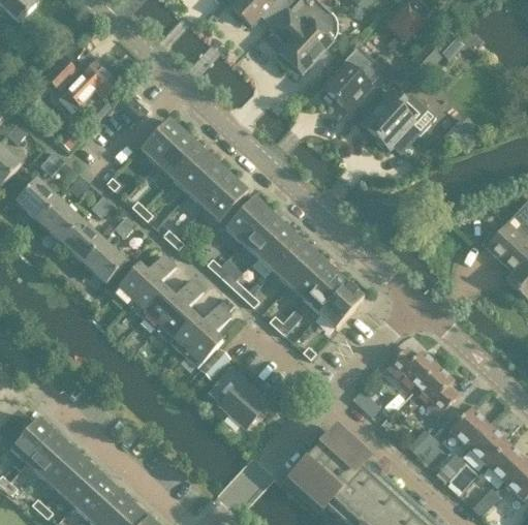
[(0,0),(0,5),(18,23),(35,5),(29,0),(0,0)]
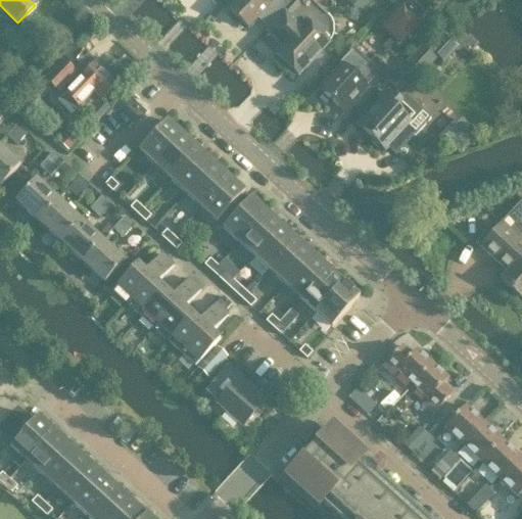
[(235,0),(228,8),(247,27),(261,12),(270,21),(289,0),(235,0)]
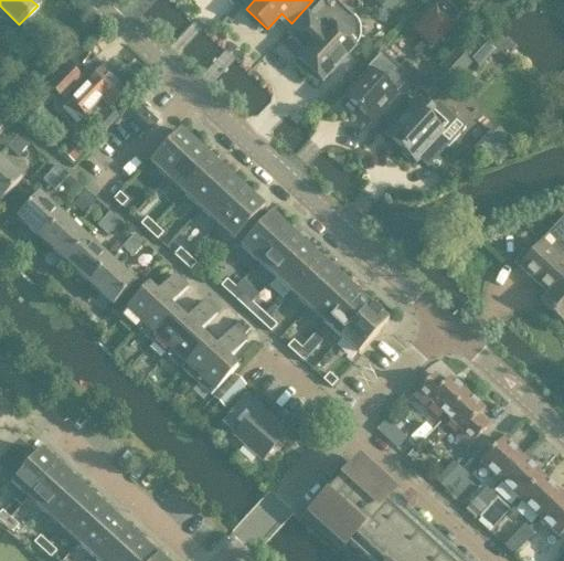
[(319,0),(289,33),(305,48),(297,56),(321,80),(353,44),(357,40),(359,34),(359,24),(357,20),(352,16),(336,0),(319,0)]
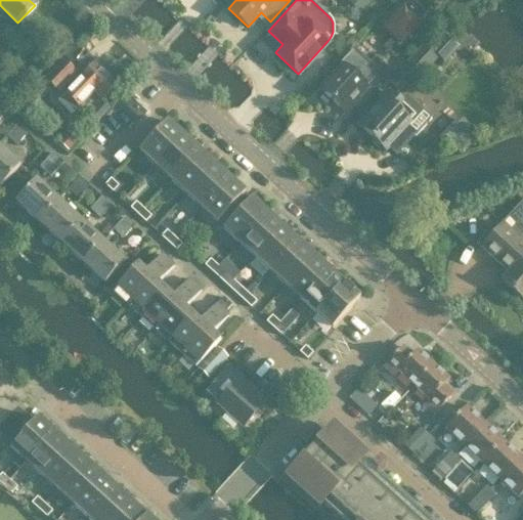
[(400,40),(419,19),(425,13),(411,0),(407,0),(385,25),(400,40)]
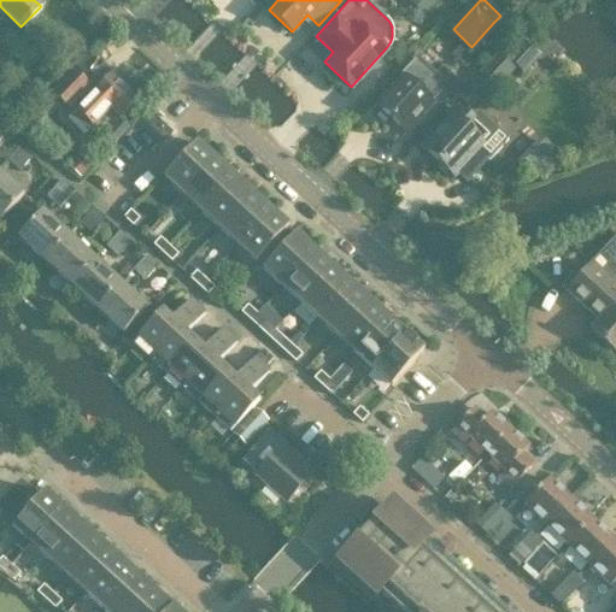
[(500,48),(458,94),(469,105),(491,81),(496,86),(515,64),(522,71),(537,54),(521,40),(508,56),(500,48)]
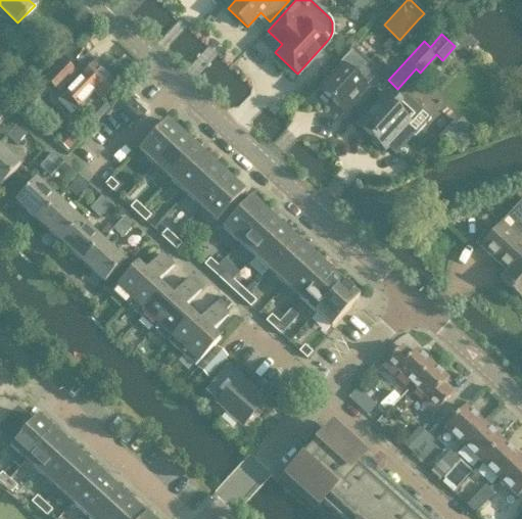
[(388,37),(381,45),(393,57),(400,49),(388,37)]
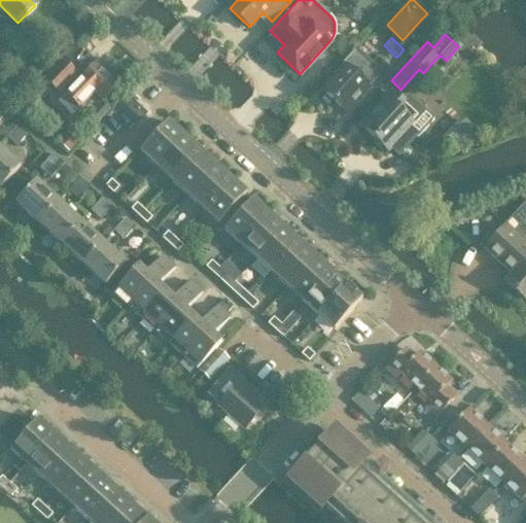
[(345,65),(322,89),(345,110),(367,85),(367,84),(380,71),(354,47),(342,62),(345,65)]
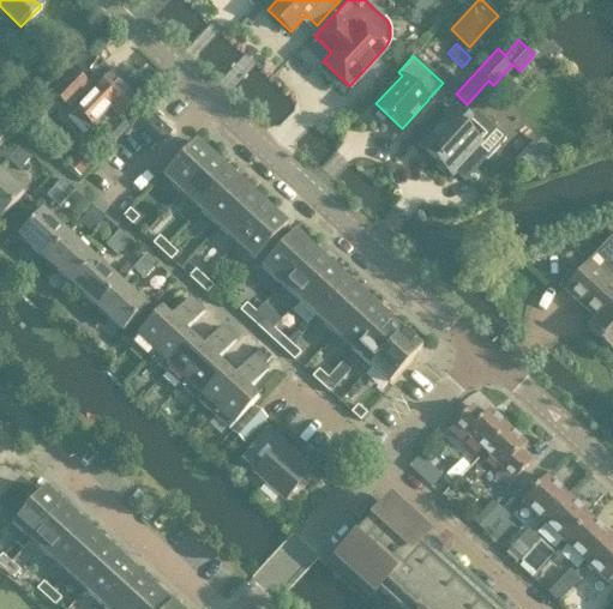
[(73,68),(53,89),(66,102),(86,82),(73,68)]
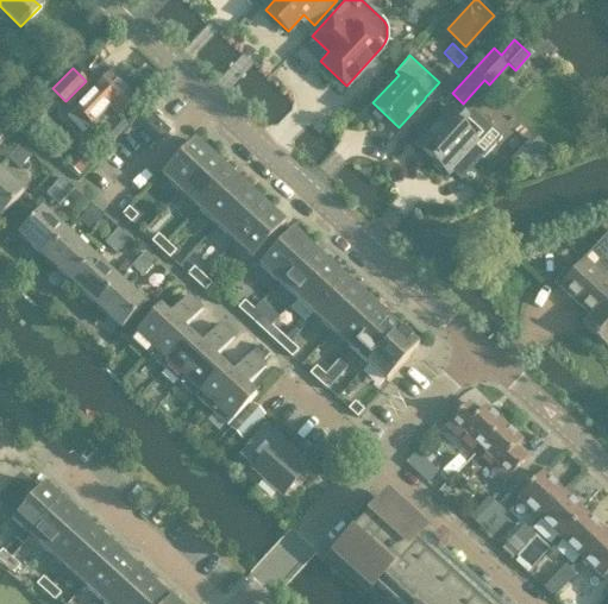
[(108,70),(74,105),(91,120),(107,102),(117,112),(133,95),(108,70)]
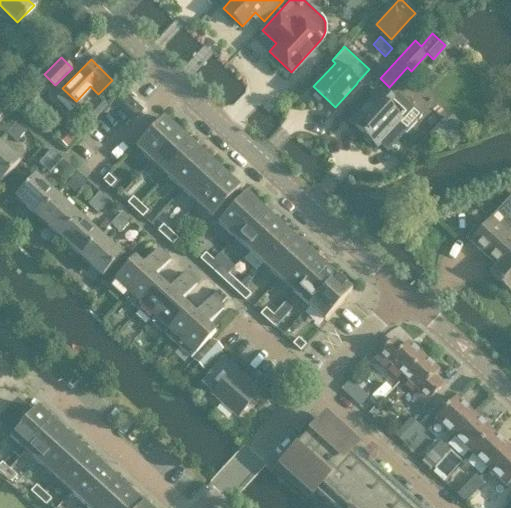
[(379,89),(349,121),(363,134),(361,137),(368,144),(371,141),(373,144),(375,141),(385,150),(406,128),(396,118),(398,117),(409,104),(396,92),(390,98),(379,89)]
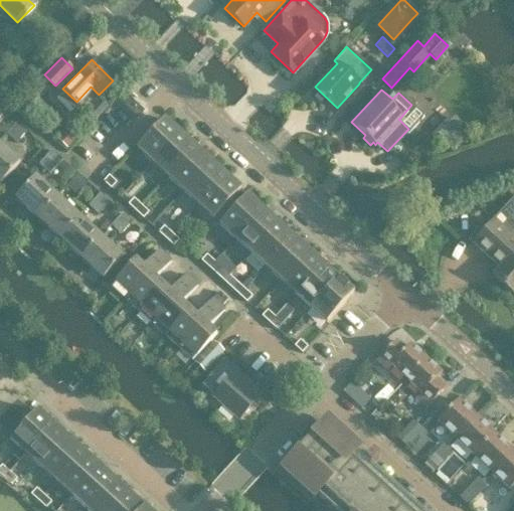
[(125,92),(119,99),(137,116),(143,109),(125,92)]
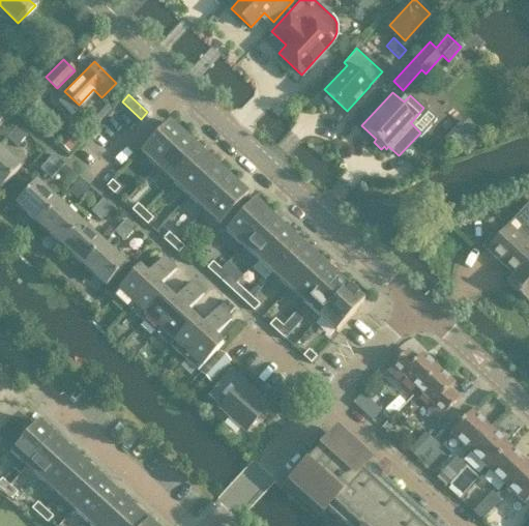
[(463,115),(442,137),(459,153),(479,132),(463,115)]
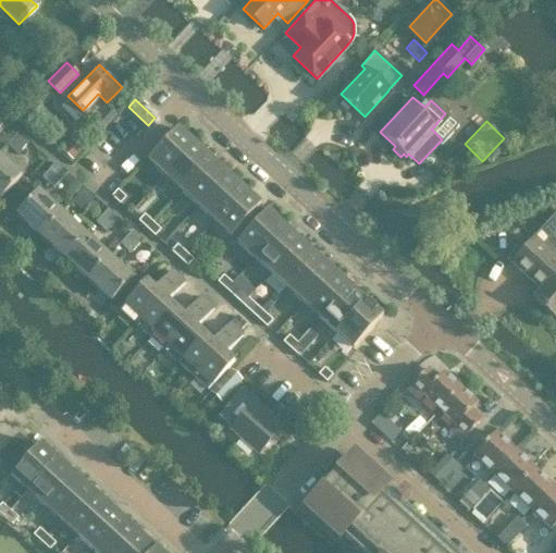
[(176,126),(147,158),(163,173),(193,142),(176,126)]
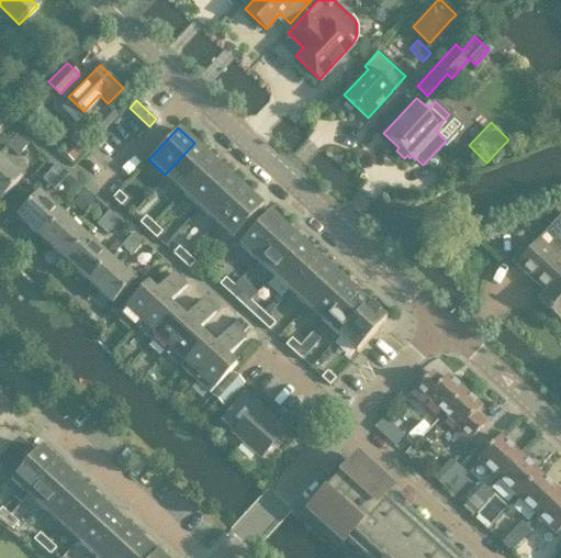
[(29,141),(18,131),(6,145),(17,155),(29,141)]
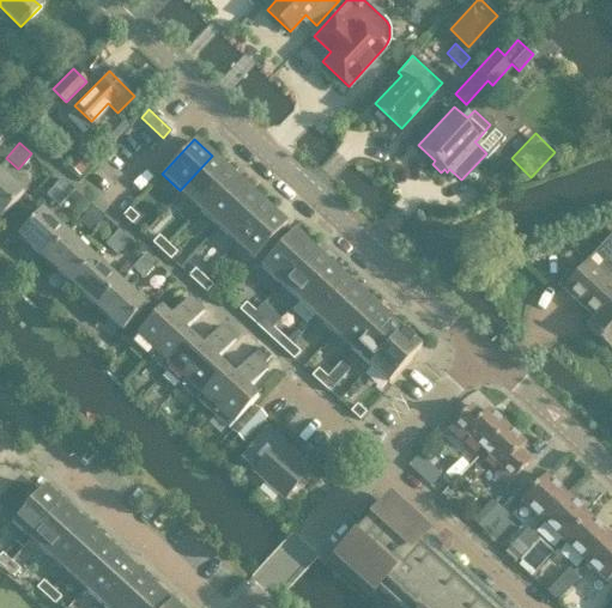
[(71,165),(80,165),(80,154),(71,154),(71,165)]
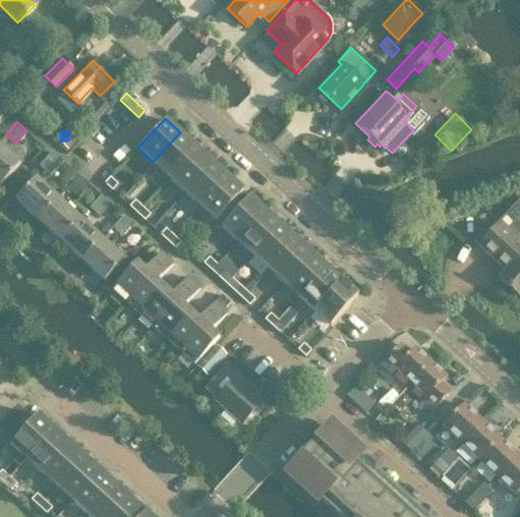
[(180,132),(153,162),(168,176),(195,147),(180,132)]
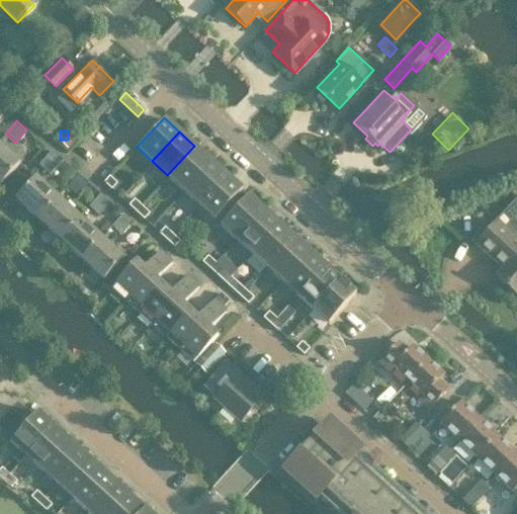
[(194,146),(167,175),(182,190),(209,160),(194,146)]
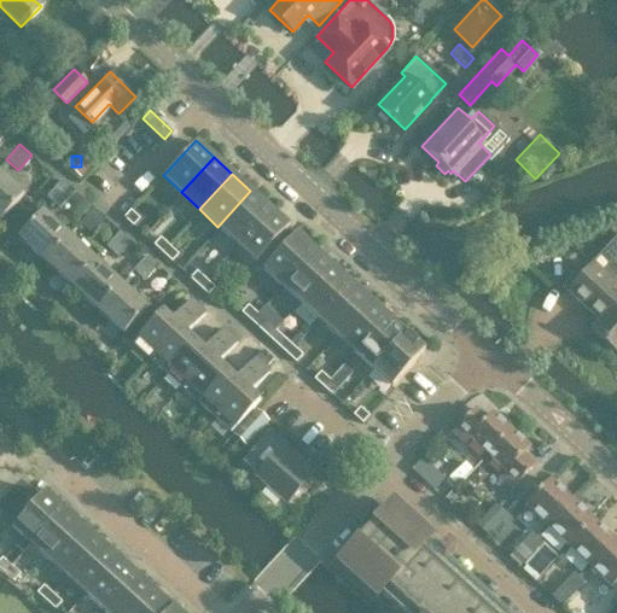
[(0,219),(22,196),(0,175),(0,219)]
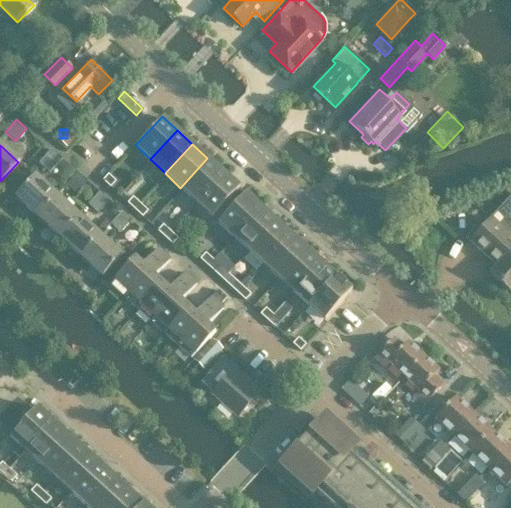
[(50,147),(38,160),(42,164),(48,169),(59,157),(60,156),(50,147)]
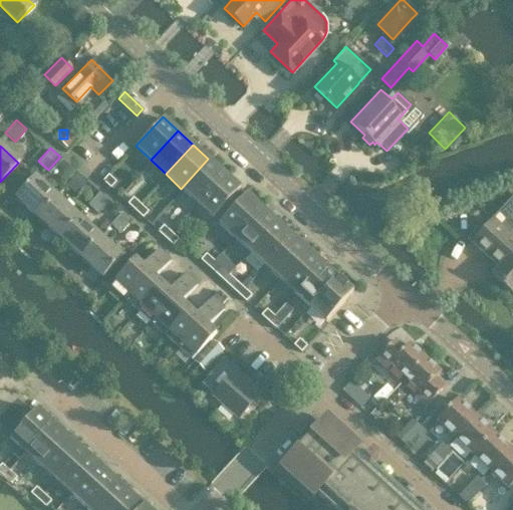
[(208,159),(181,189),(197,203),(224,173),(208,159)]
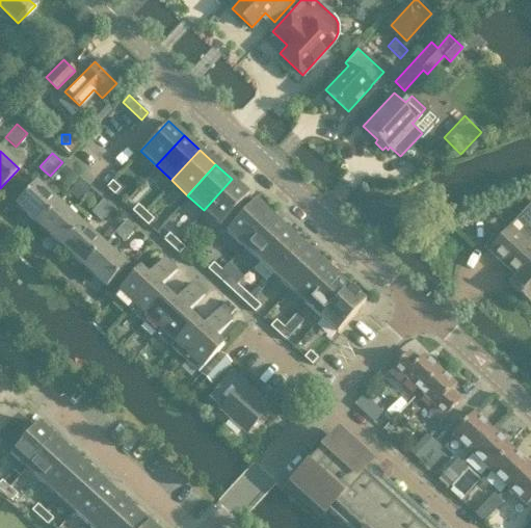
[(78,200),(89,186),(79,177),(68,190),(78,200)]
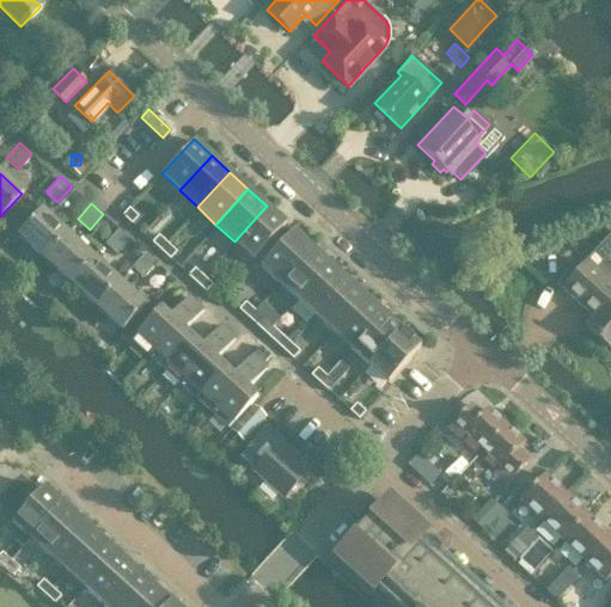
[(121,213),(130,221),(138,214),(128,206),(121,213)]
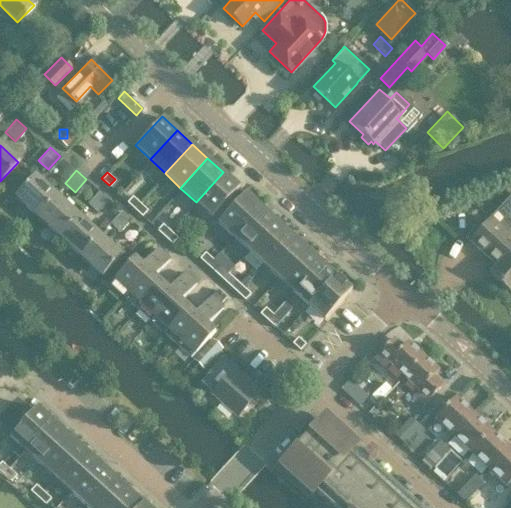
[(223,172),(196,202),(211,216),(238,186),(223,172)]
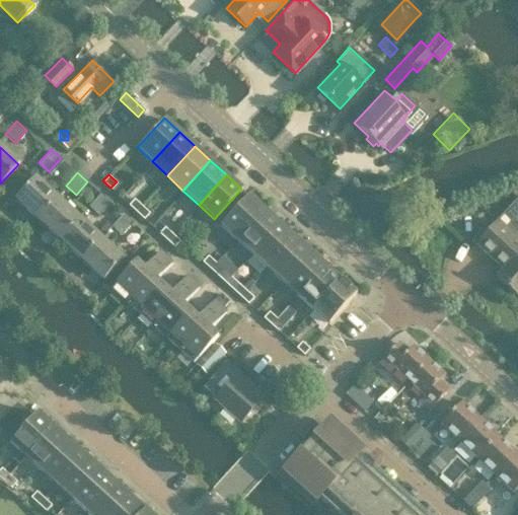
[(14,199),(35,219),(55,199),(33,178),(14,199)]
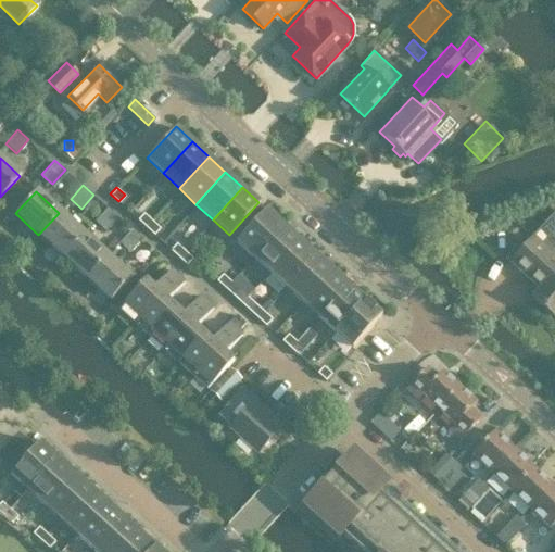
[(104,230),(117,216),(106,207),(95,221),(104,230)]
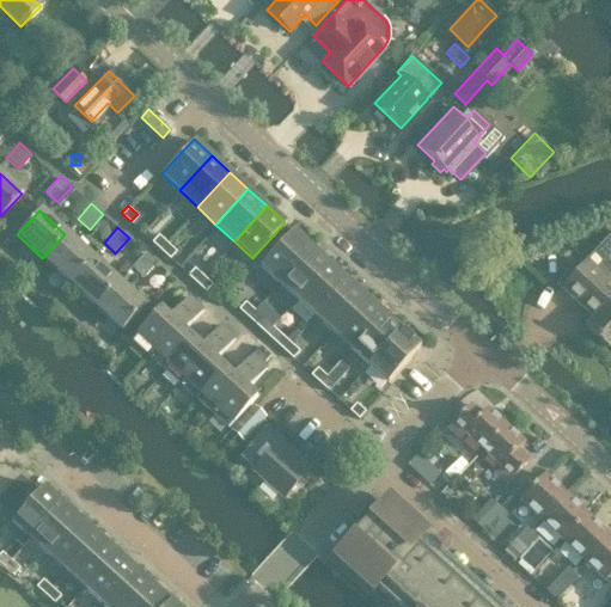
[(292,230),(260,264),(277,281),(310,246),(292,230)]
